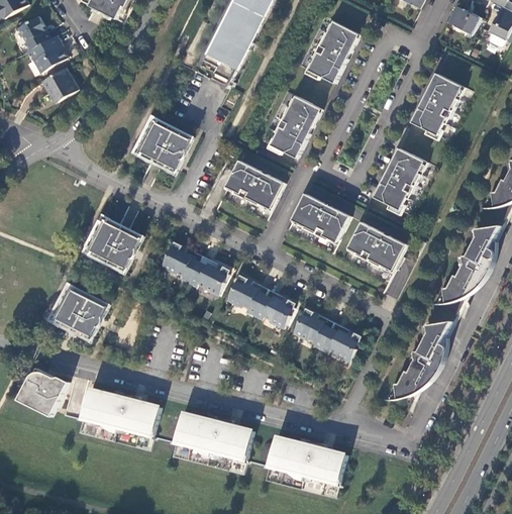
[(0,16),(3,16),(26,2),(24,0),(0,0),(0,16)]
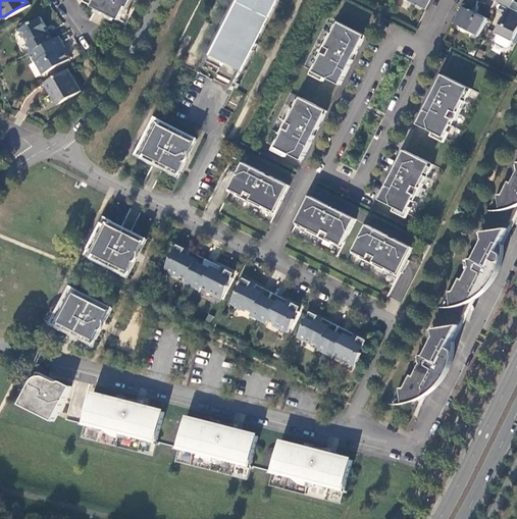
[(90,0),(88,4),(114,16),(122,2),(124,3),(125,0),(90,0)]
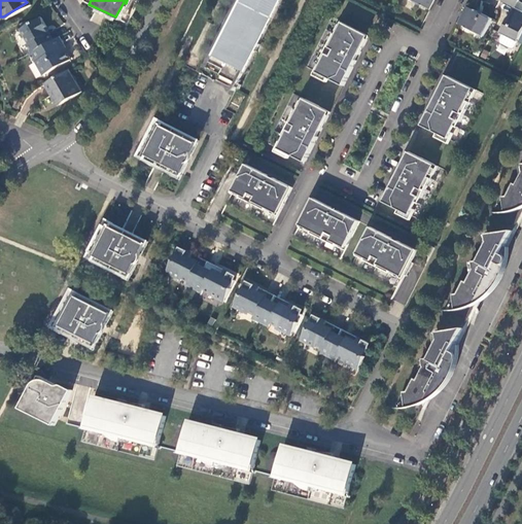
[(244,0),(243,2),(240,0),(223,33),(221,32),(208,60),(222,67),(219,72),(236,80),(276,0),(244,0)]
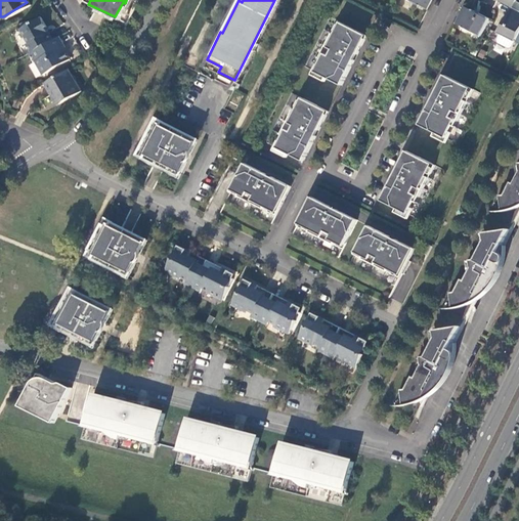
[(457,25),(476,35),(484,17),(466,7),(466,8),(459,4),(450,20),(458,24),(457,25)]
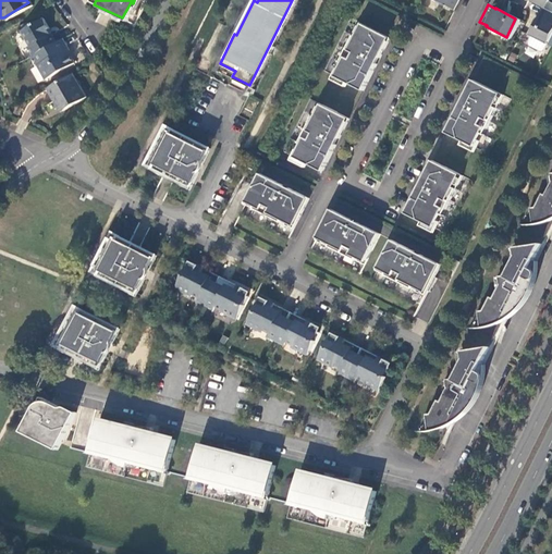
[(551,23),(551,21),(551,11),(540,7),(539,5),(535,14),(534,13),(526,29),(544,40),(551,25),(551,23)]
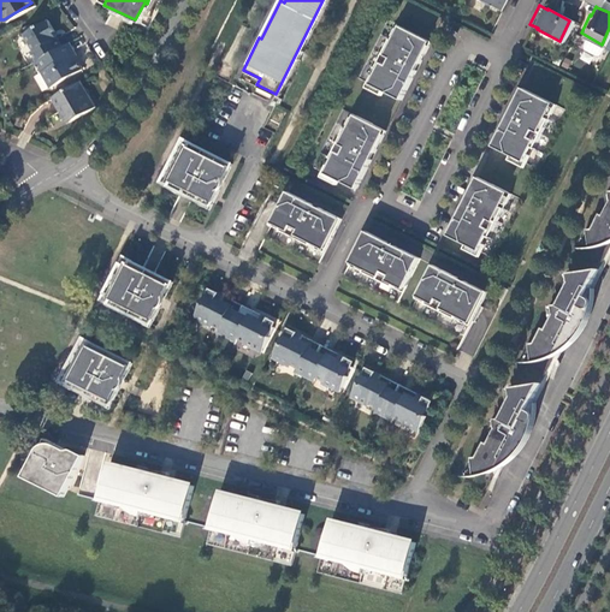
[(31,59),(57,43),(48,29),(49,29),(43,17),(19,30),(29,47),(25,49),(31,59)]
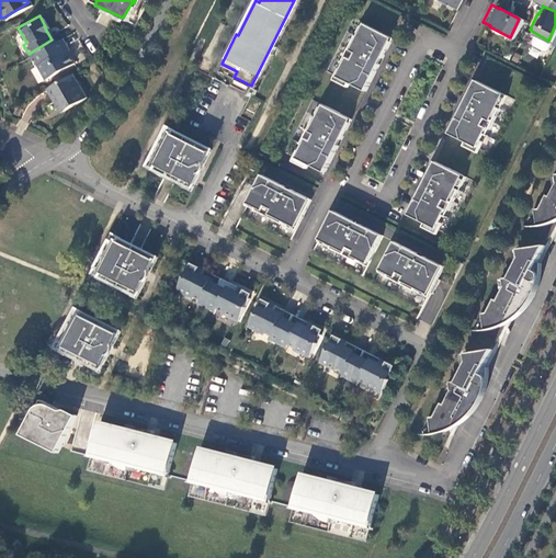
[(335,76),(362,90),(376,63),(373,61),(376,55),(379,56),(381,53),(378,52),(382,45),(384,46),(389,36),(359,20),(338,61),(341,64),(335,76)]
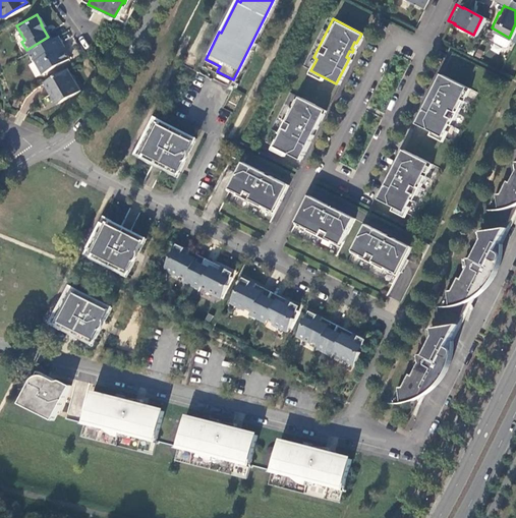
[(58,41),(54,34),(48,37),(26,50),(25,50),(30,58),(32,58),(40,71),(65,56),(62,50),(59,50),(54,43),(58,41)]
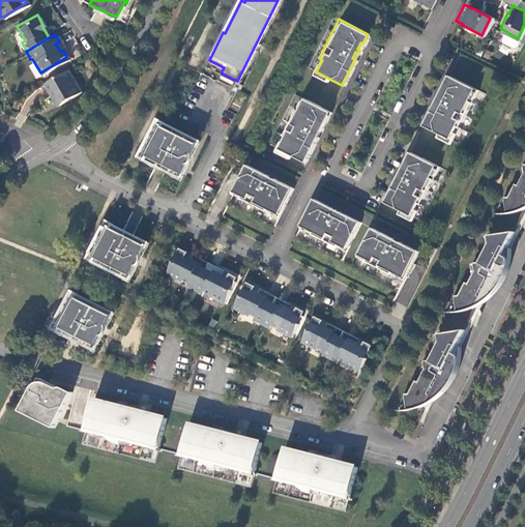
[(65,67),(40,82),(51,100),(57,97),(59,99),(78,89),(65,67)]
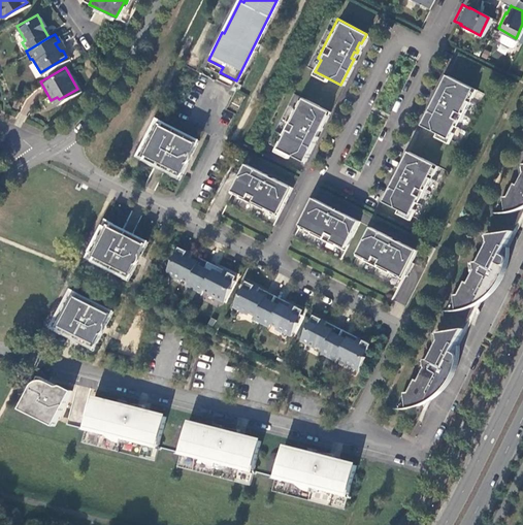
[(472,89),(444,74),(439,83),(442,84),(438,91),(436,90),(434,93),(436,94),(433,99),(431,98),(419,124),(434,132),(444,136),(450,125),(453,126),(472,89)]
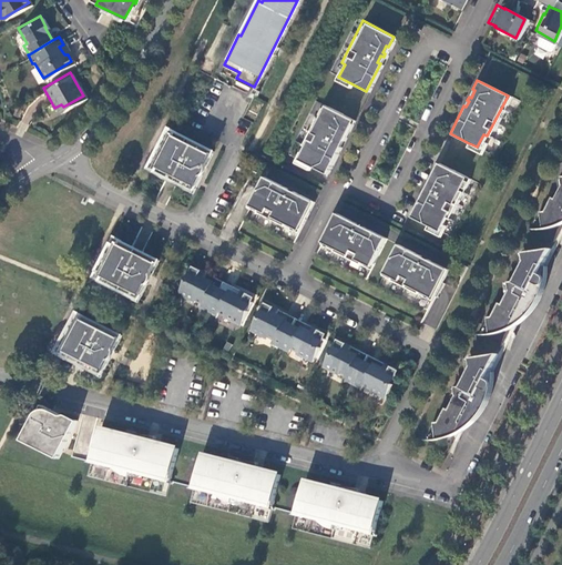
[(243,106),(254,111),(259,100),(248,96),(243,106)]
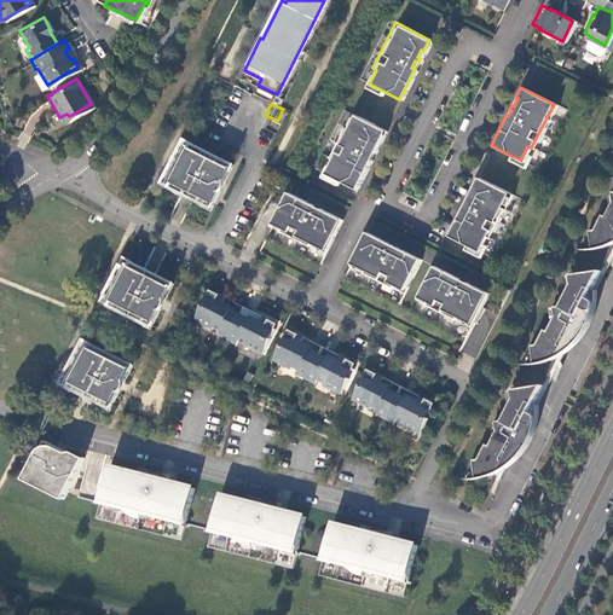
[(324,173),(354,189),(370,158),(366,156),(370,149),(374,150),(375,148),(371,145),(375,139),(379,140),(385,129),(350,111),(327,157),(330,160),(324,173)]
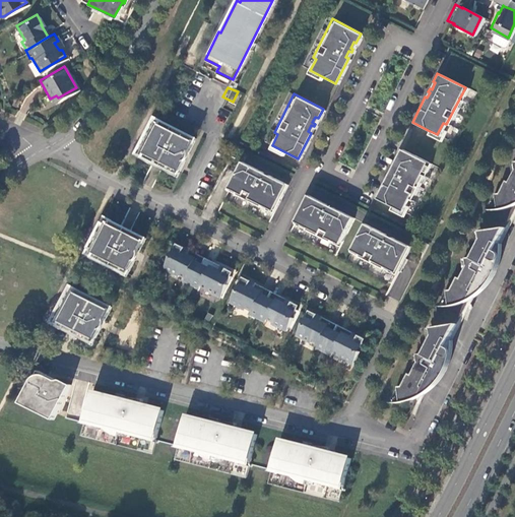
[(219,105),(229,109),(233,102),(222,97),(219,105)]
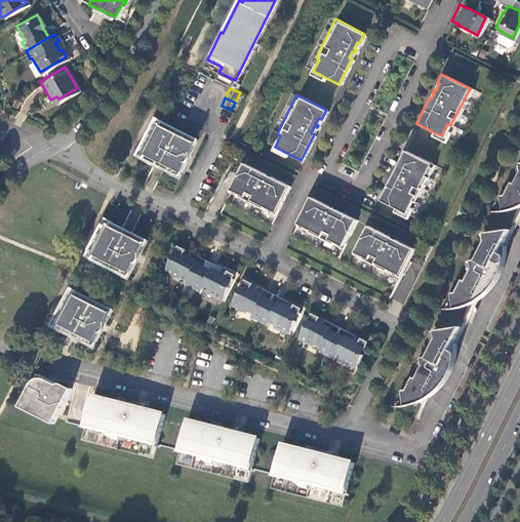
[(134,152),(176,173),(184,159),(182,158),(185,151),(187,152),(195,137),(153,116),(134,152)]
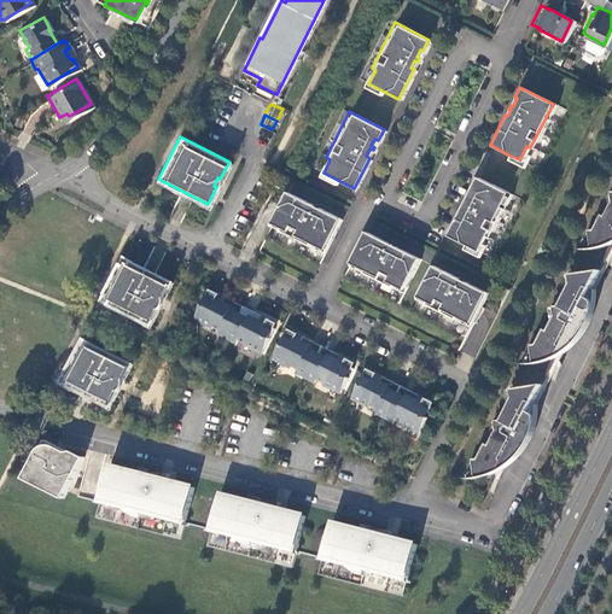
[(508,192),(474,175),(468,187),(471,187),(467,194),(465,193),(464,198),(465,199),(461,205),(460,204),(444,234),(473,249),(481,234),(485,237),(508,192)]
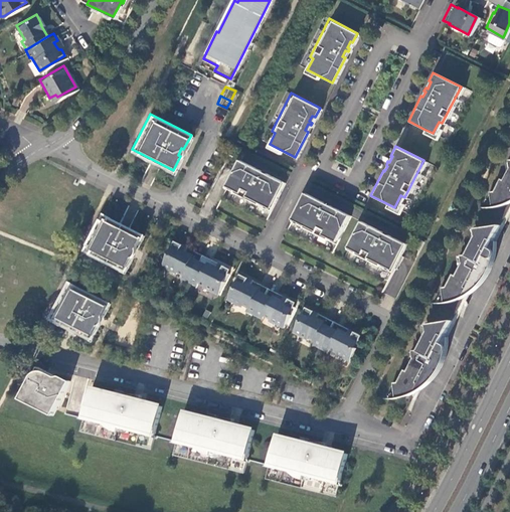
[(509,156),(507,157),(507,165),(501,177),(498,176),(492,188),(489,188),(490,204),(495,203),(502,201),(506,204),(509,195),(509,156)]
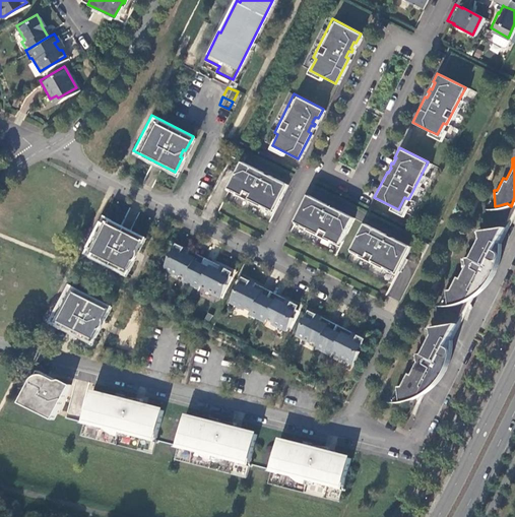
[(234,193),(270,211),(285,183),(266,173),(265,175),(259,172),(260,170),(240,159),(234,171),(232,170),(224,183),(236,189),(234,193)]
